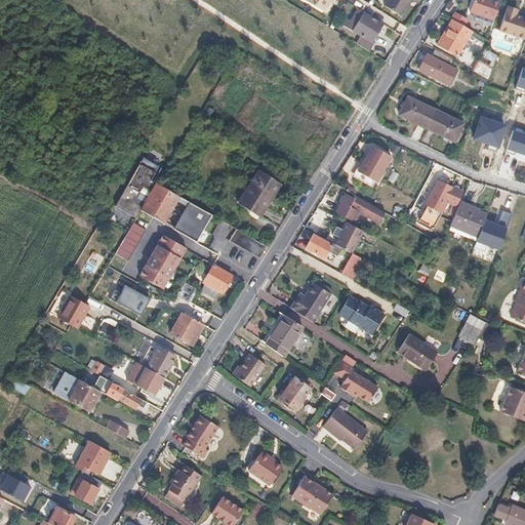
[(304,0),(322,10),(328,0),(304,0)]
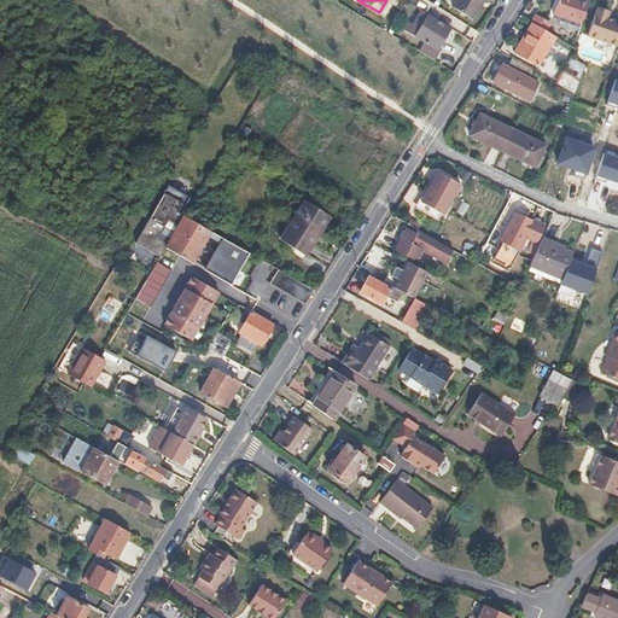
[(482,0),(453,0),(450,5),(472,18),(482,0)]
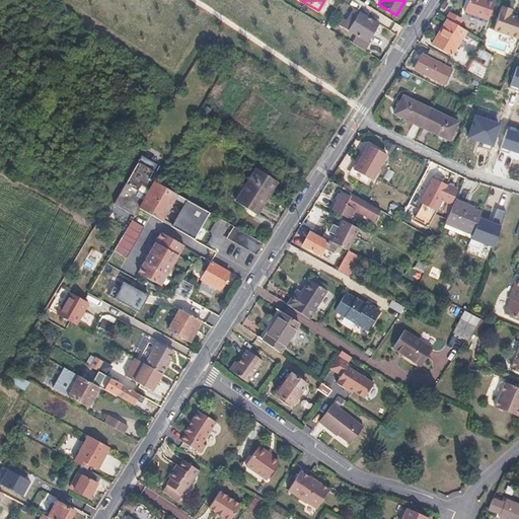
[(466,0),(463,11),(488,19),(495,0),(494,0),(466,0)]
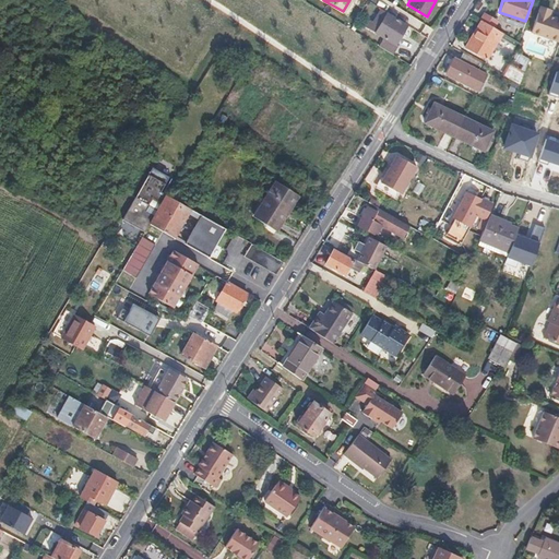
[(550,12),(539,8),(531,33),(558,43),(558,40),(558,18),(549,14),(550,12)]
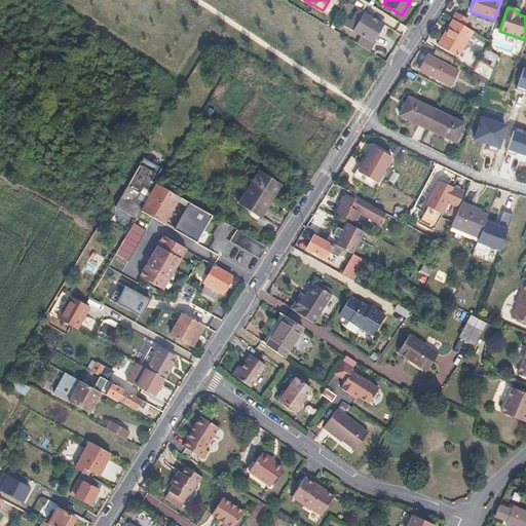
[(350,21),(347,19),(343,26),(360,36),(355,43),(368,51),(373,43),(371,42),(382,24),(359,8),(350,21)]
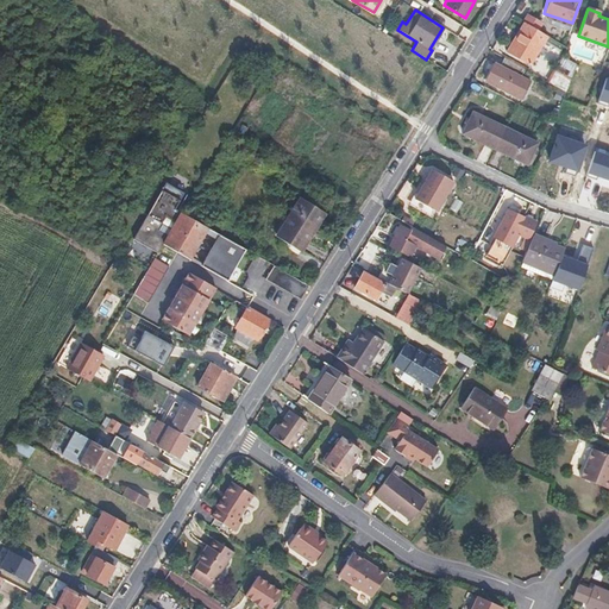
[(526,14),(522,22),(526,24),(539,31),(542,24),(526,14)]
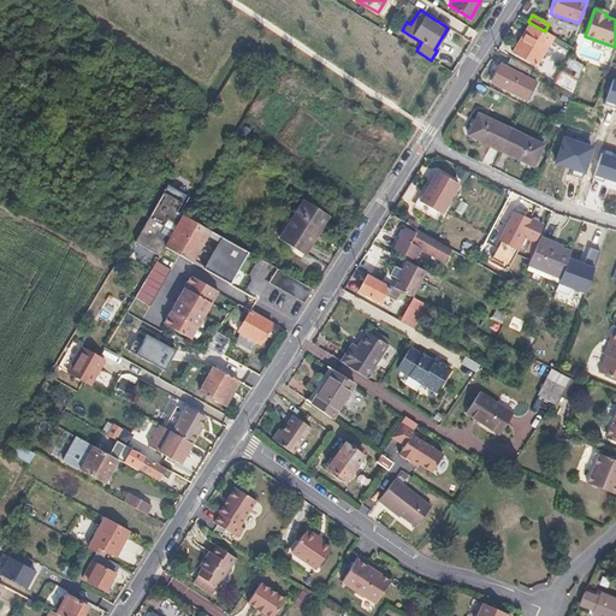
[(545,31),(532,24),(515,53),(538,67),(555,37),(545,31)]
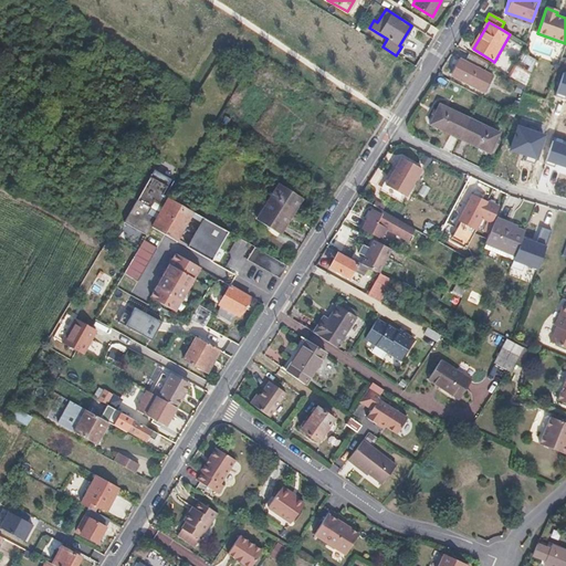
[(464,62),(459,59),(451,74),(485,92),(493,77),(483,72),(488,64),(469,54),(464,62)]
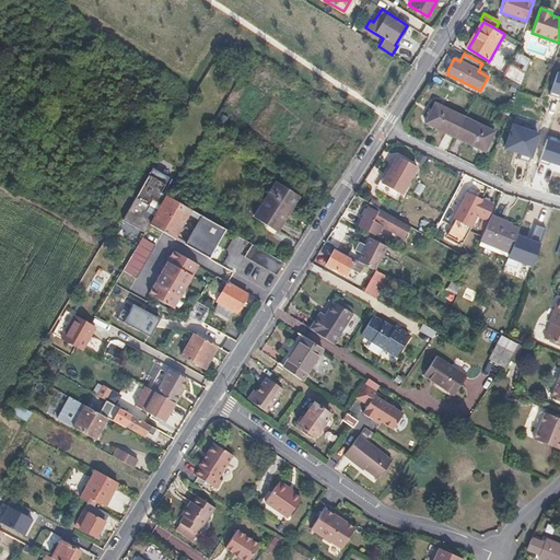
[(509,66),(504,77),(521,83),(525,71),(509,66)]
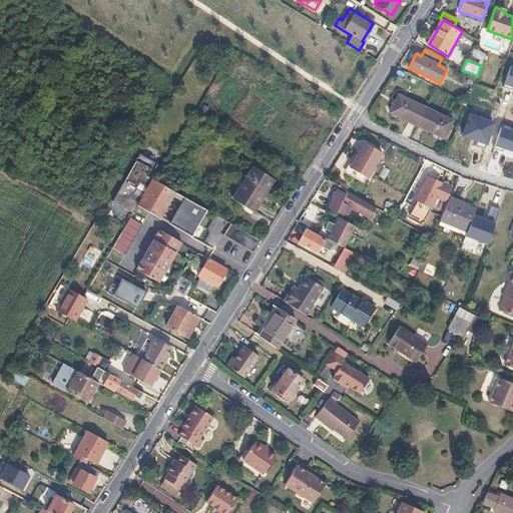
[(419,79),(407,72),(403,80),(415,86),(419,79)]
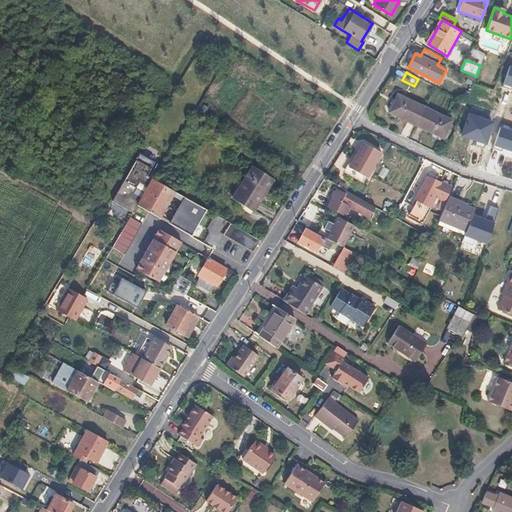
[(424,108),(397,95),(388,112),(415,125),(424,108)]
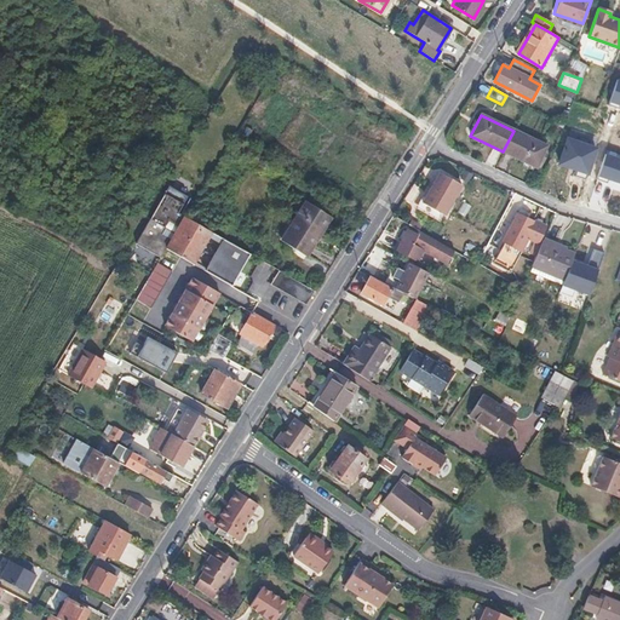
[(547,148),(514,131),(503,151),(537,168),(547,148)]
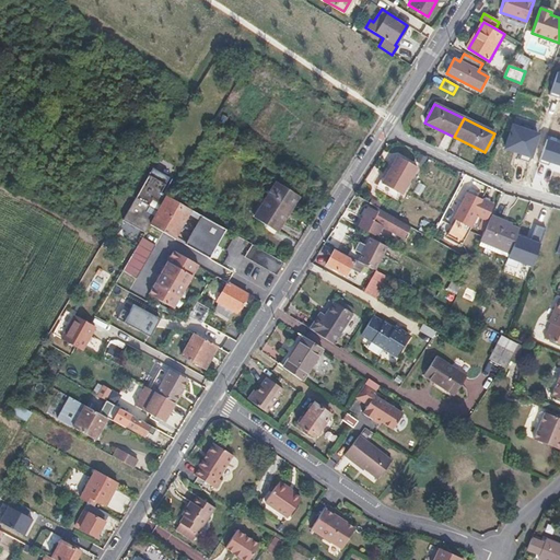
[(539,133),(511,124),(502,148),(531,158),(539,133)]
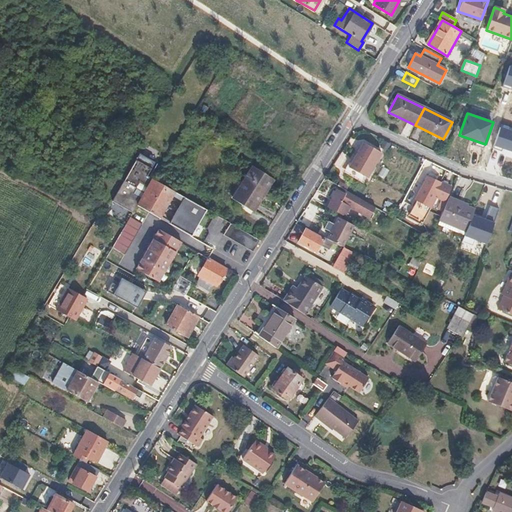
[(511,130),(501,126),(494,146),(511,150),(511,130)]
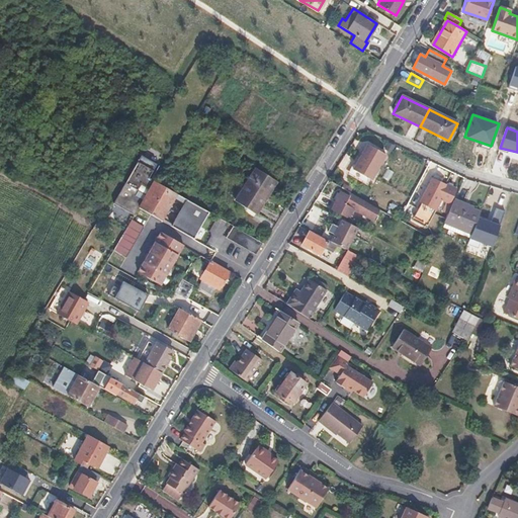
[(385,155),(366,143),(352,168),(370,179),(385,155)]
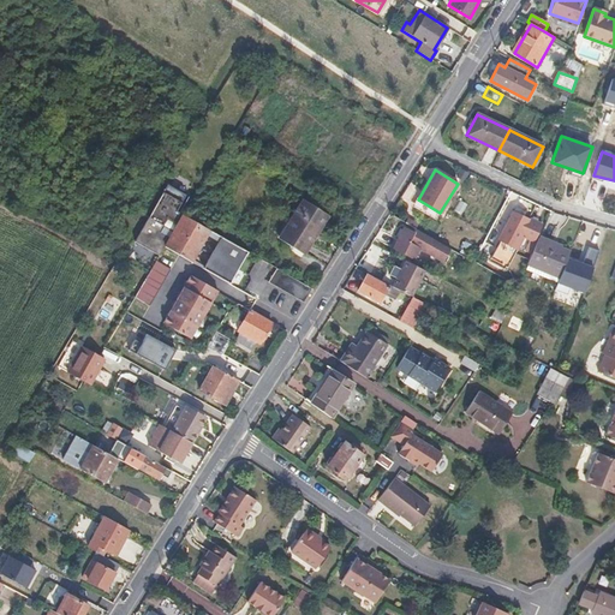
[(159,255),(163,246),(191,262),(209,231),(183,215),(180,219),(175,216),(178,213),(175,212),(184,195),(167,185),(135,242),(159,255)]
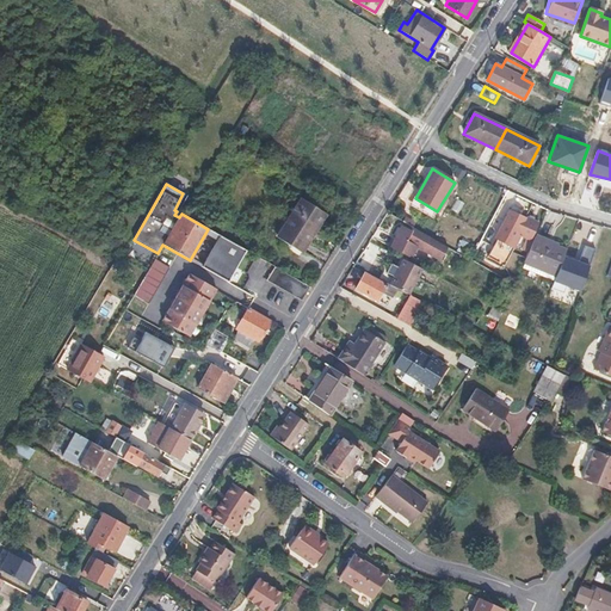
[(325,215),(300,199),(276,238),(300,253),(325,215)]
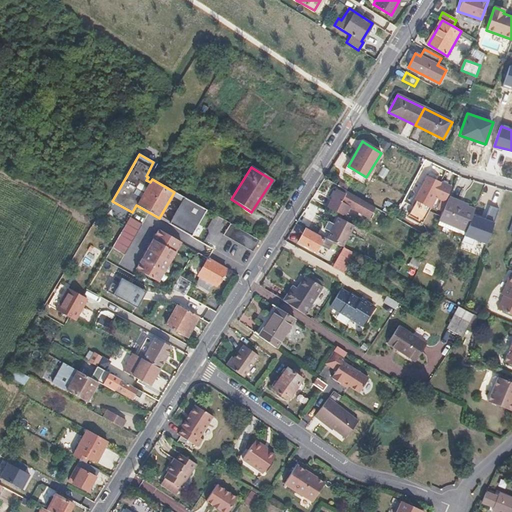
[(435,180),(427,175),(418,192),(420,193),(431,198),(433,195),(440,182),(435,180)]
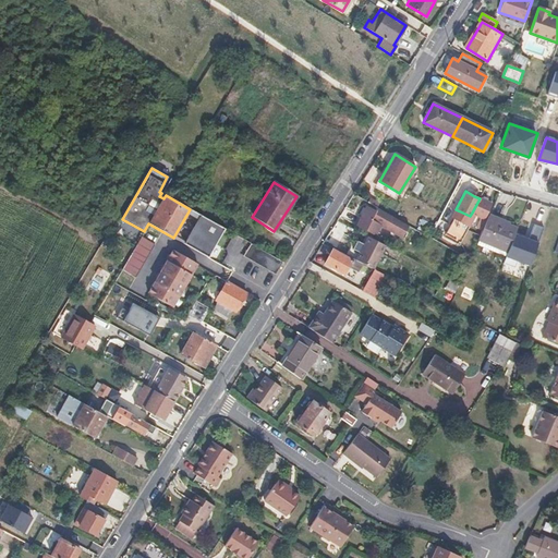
[(490,205),(480,198),(472,213),(481,217),(484,219),(485,218),(490,205)]
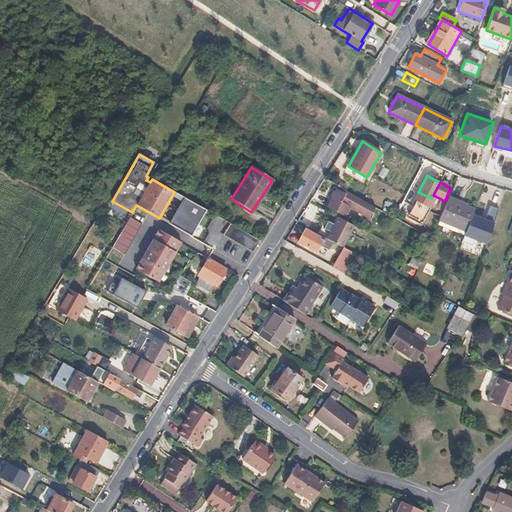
[(345,194),(336,189),(327,206),(344,215),(349,206),(341,201),(345,194)]
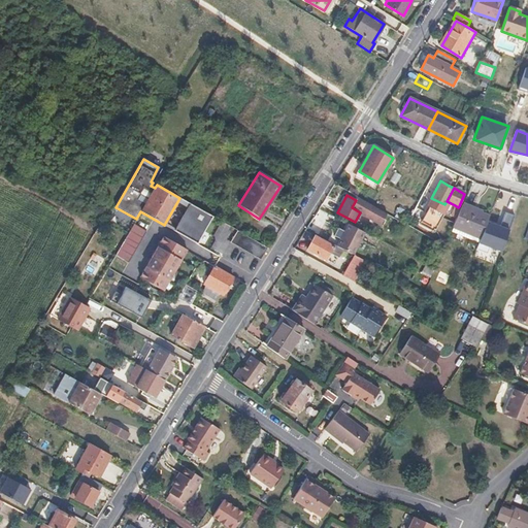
[(444,204),(433,199),(421,222),(435,230),(437,226),(448,205),(444,204)]
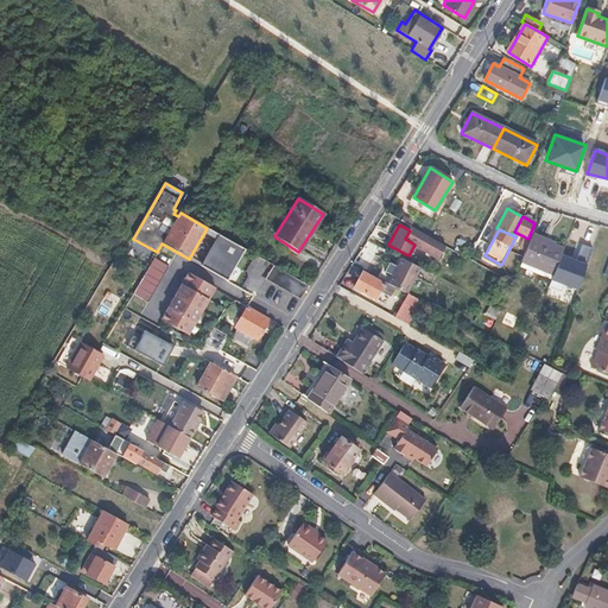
[(244,249),(216,233),(198,265),(227,280),(244,249)]
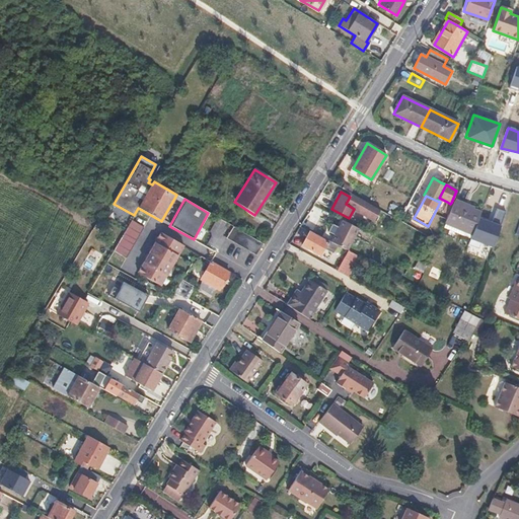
[(450,204),(447,202),(441,214),(447,217),(453,204),(451,203),(450,204)]
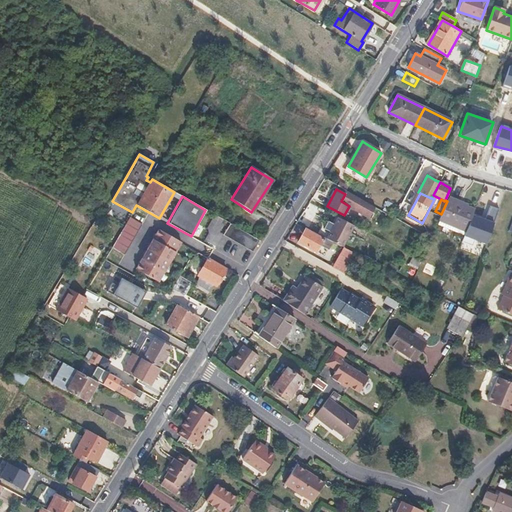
[(441,214),(438,221),(465,232),(474,209),(466,206),(465,207),(457,204),(457,203),(448,199),(447,201),(441,214)]
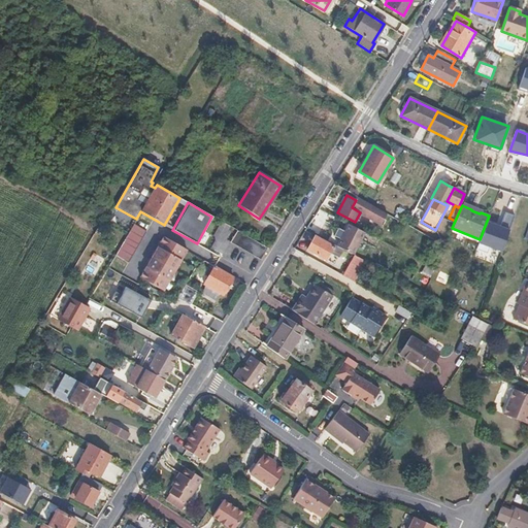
[(510,230),(489,222),(481,242),(502,251),(510,230)]
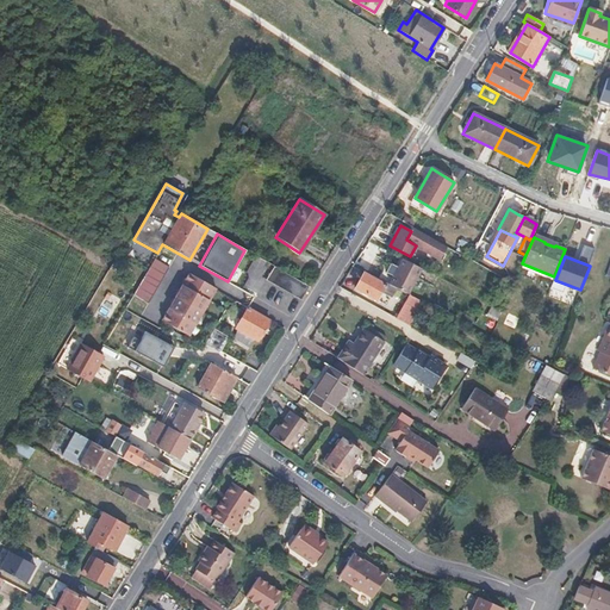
[(148,303),(168,267),(154,257),(134,294),(148,303)]
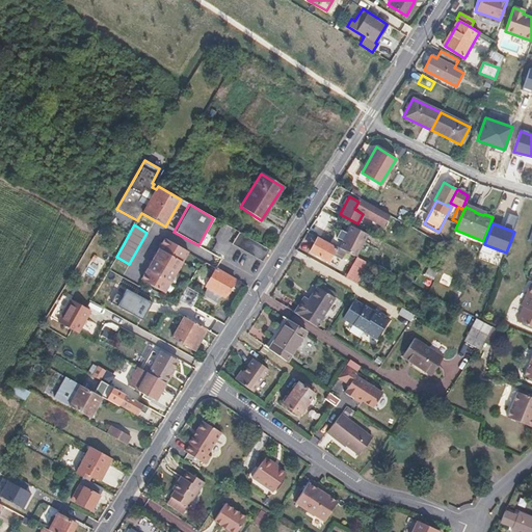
[(369,235),(352,227),(341,249),(346,251),(356,257),(357,258),(369,235)]
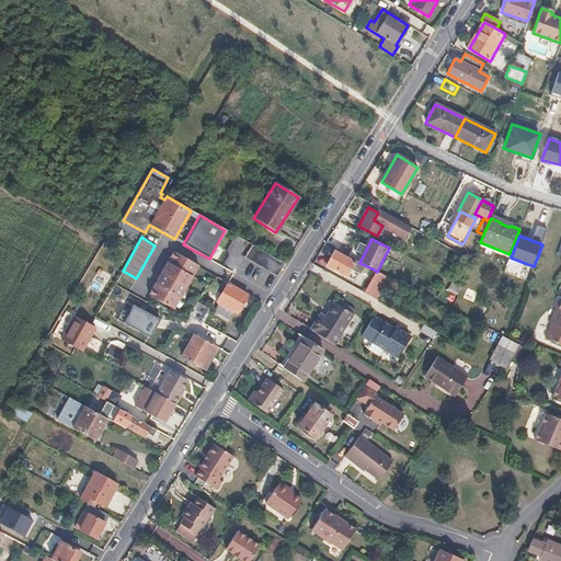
[(284,262),(252,244),(244,258),(277,276),(284,262)]
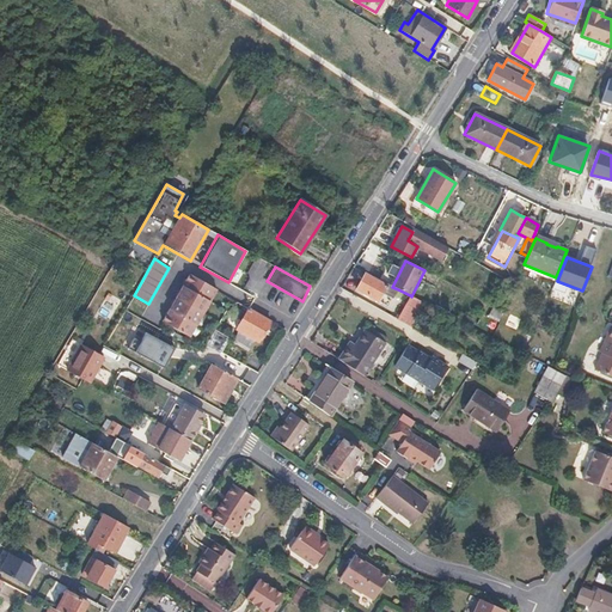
[(216,288),(189,274),(163,320),(190,336),(216,288)]
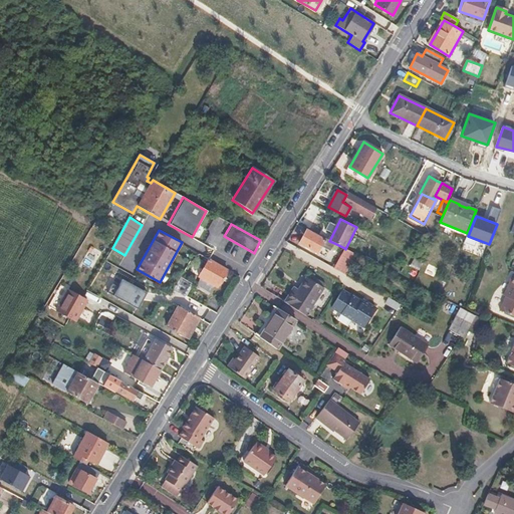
[(307,230),(299,243),(317,253),(321,246),(330,251),(334,243),(329,241),(324,238),(323,240),(307,230)]
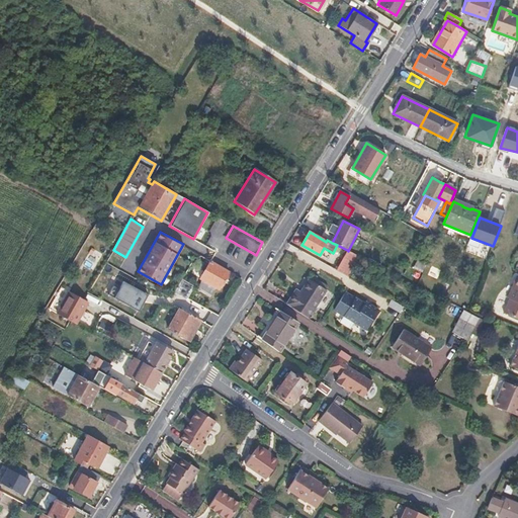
[(348,251),(347,250),(336,270),(347,276),(358,256),(348,251)]
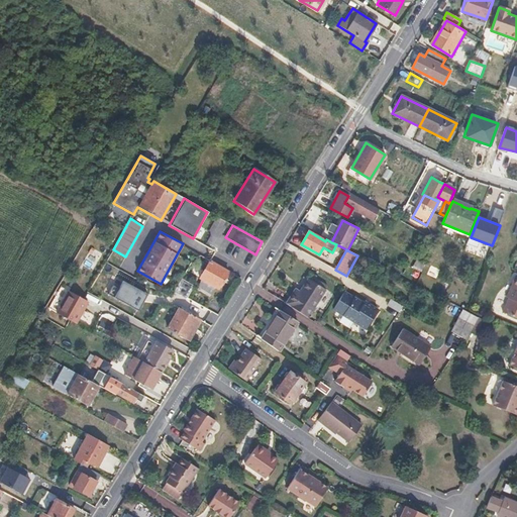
[(228,271),(209,261),(199,278),(201,279),(197,287),(211,294),(215,287),(217,289),(228,271)]
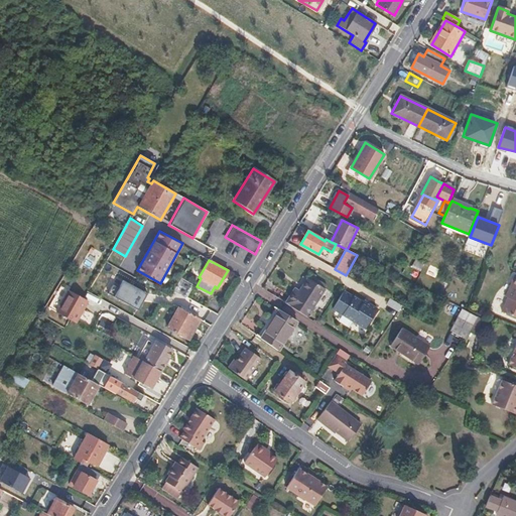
[(148,292),(119,277),(111,294),(140,309),(148,292)]
